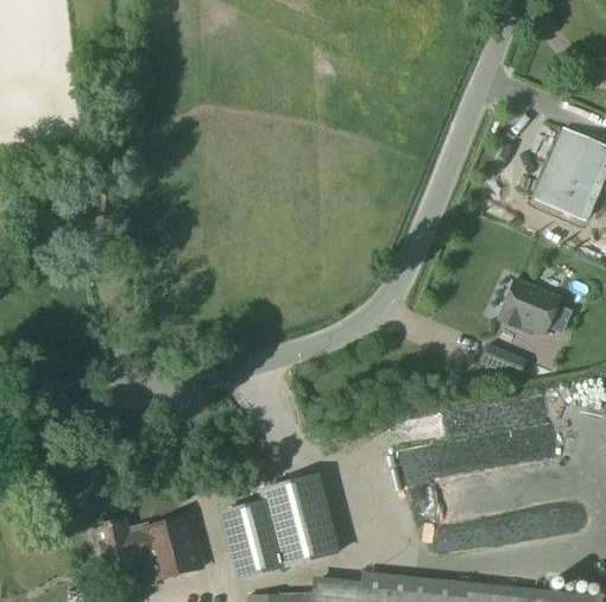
[(605,144),(562,126),(534,196),(586,217),(605,169),(605,144)]
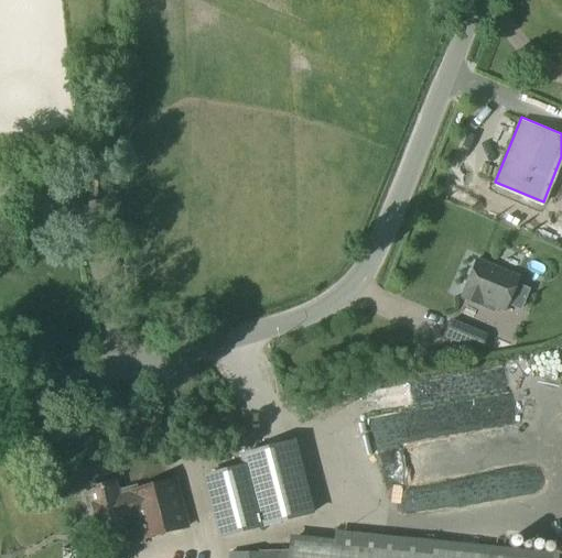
[(561,212),(555,211),(537,271),(561,279),(561,212)]
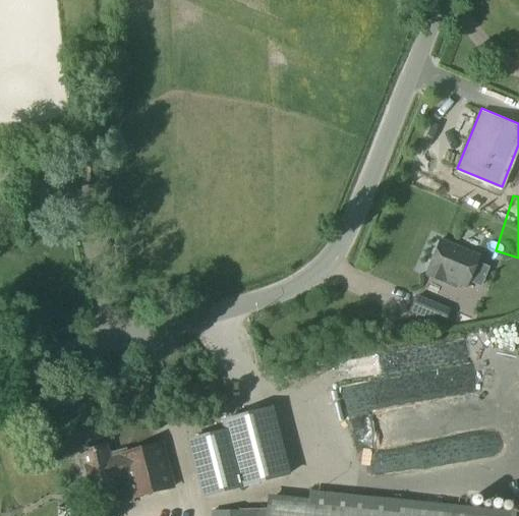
[(443,237),(429,274),(446,280),(458,285),(460,281),(470,285),(473,278),(483,282),(492,262),(480,258),(482,252),(465,245),(443,237)]
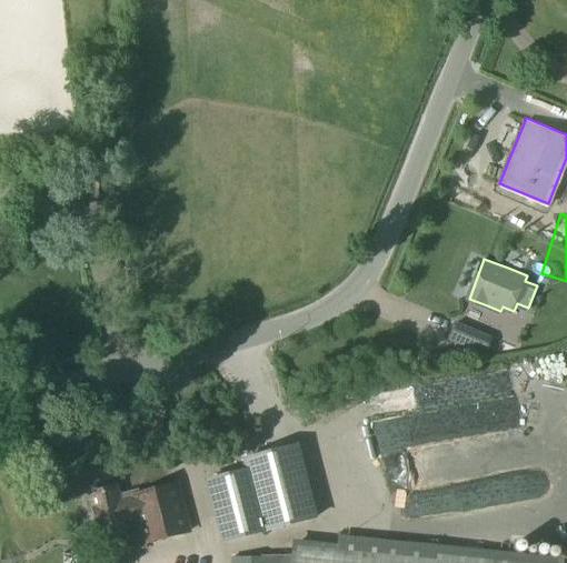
[(457,319),(449,338),(484,353),(493,333),(457,319)]
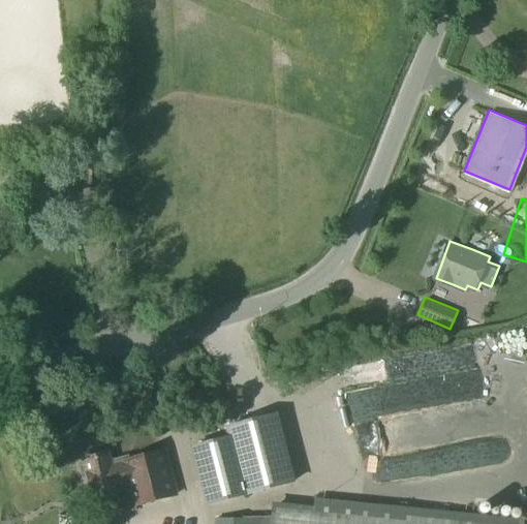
[(282,411),(229,425),(231,434),(246,490),(247,492),(300,478),(282,411)]
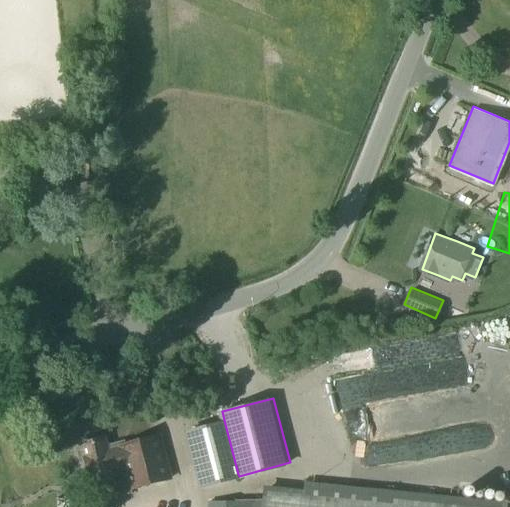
[(224,420),(186,430),(200,484),(238,474),(224,420)]
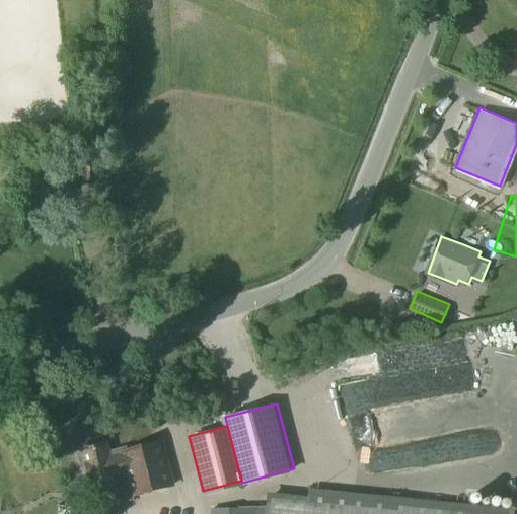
[(82,449),(91,485),(102,482),(107,502),(134,496),(133,492),(172,482),(161,441),(159,441),(122,451),(120,446),(107,450),(105,443),(82,449)]
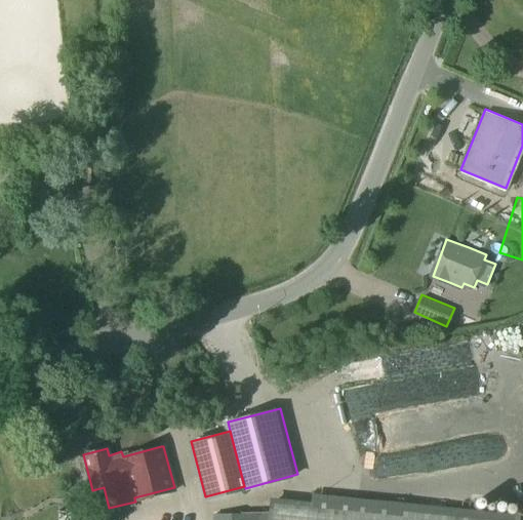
[(251,512),(213,512),(213,519),(517,519),(518,518),(313,495),(312,505),(271,501),(270,512),(251,512)]
